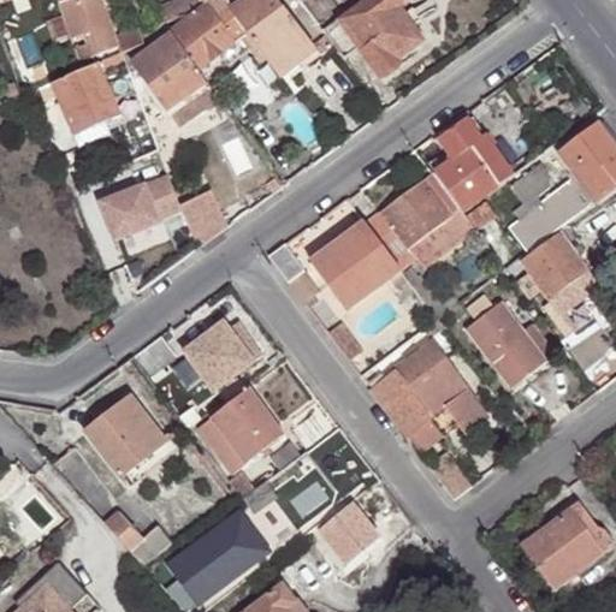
[(125,49),(143,42),(138,28),(117,36),(102,0),(65,0),(63,1),(75,37),(93,31),(96,43),(92,46),(94,54),(119,43),(122,51),(125,49)]
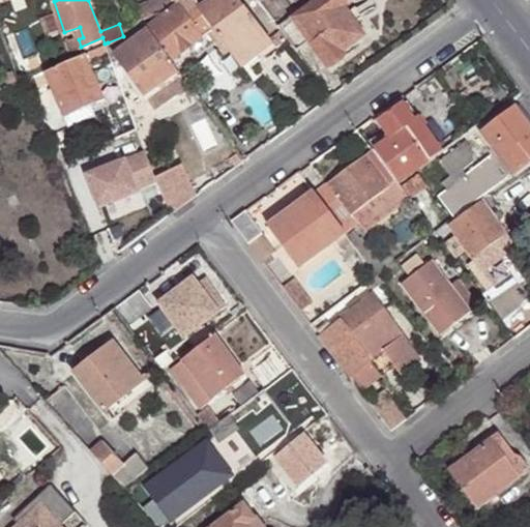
[(178,7),(175,0),(149,0),(136,6),(141,19),(178,7)]
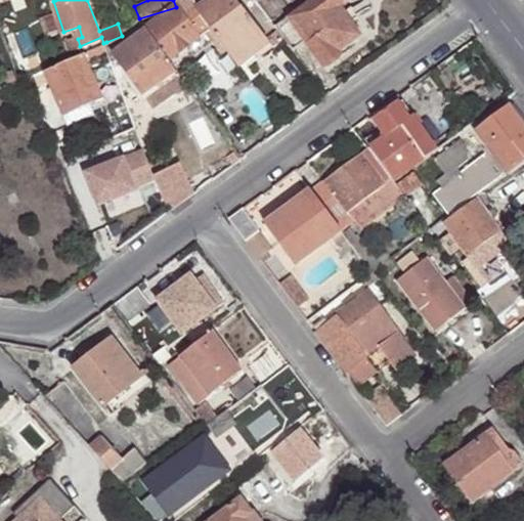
[(208,29),(236,64),(261,46),(248,29),(254,25),(233,0),(206,0),(192,9),(208,29)]
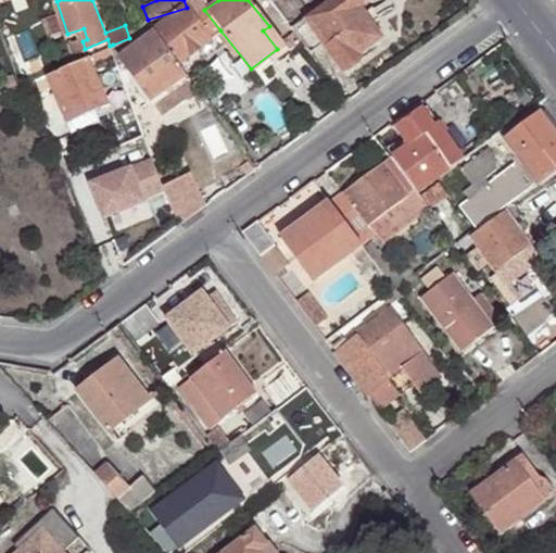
[(363,2),(361,0),(325,0),(303,15),(341,67),(361,55),(356,49),(378,34),(368,21),(379,13),(373,5),(363,12),(357,5),(363,2)]
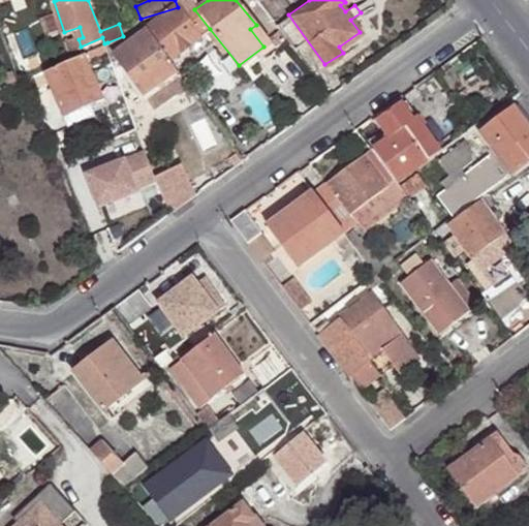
[(210,29),(194,9),(191,4),(178,7),(141,19),(142,20),(169,59),(210,29)]
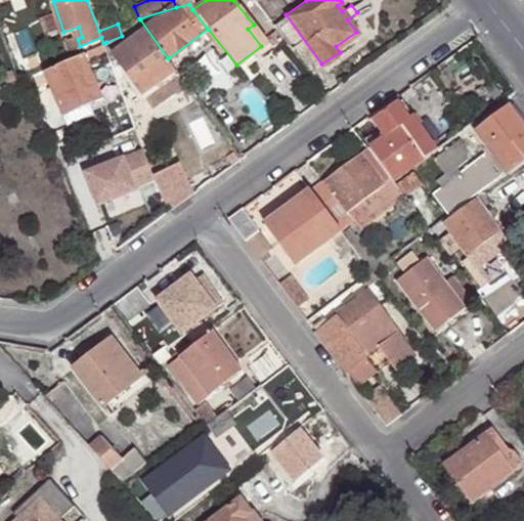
[(108,46),(112,56),(115,55),(141,92),(174,67),(168,58),(140,19),(139,18),(122,36),(106,42),(108,46)]
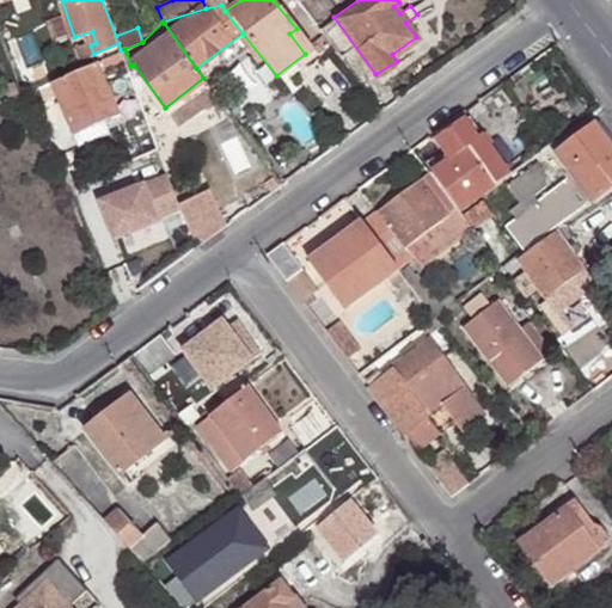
[(312,48),(297,29),(289,34),(305,54),(312,48)]
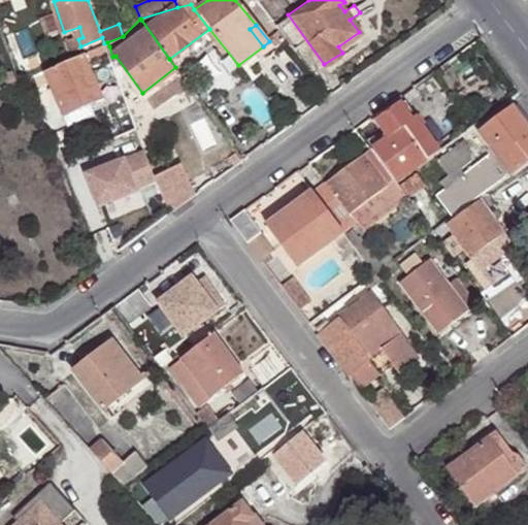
[(104,97),(86,52),(70,58),(46,68),(68,124),(95,112),(91,102),(104,97)]
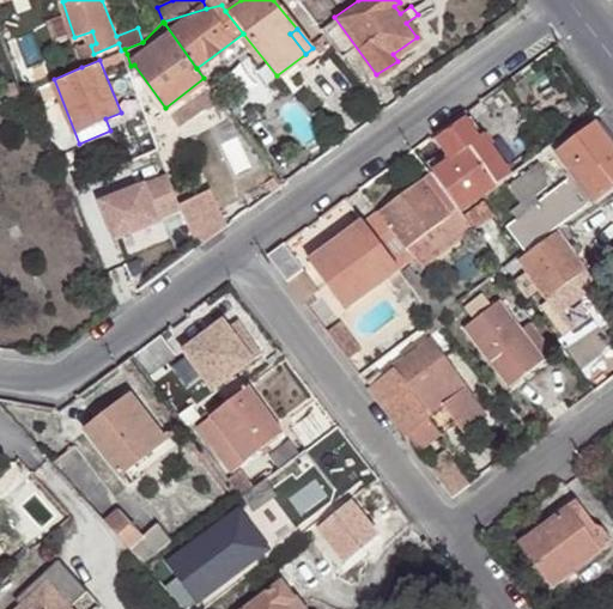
[(214,93),(204,78),(165,108),(176,122),(214,93)]
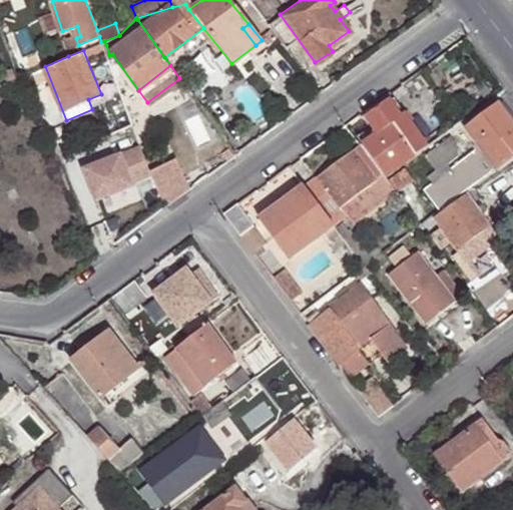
[(399,113),(403,111),(392,96),(389,99),(399,113)]
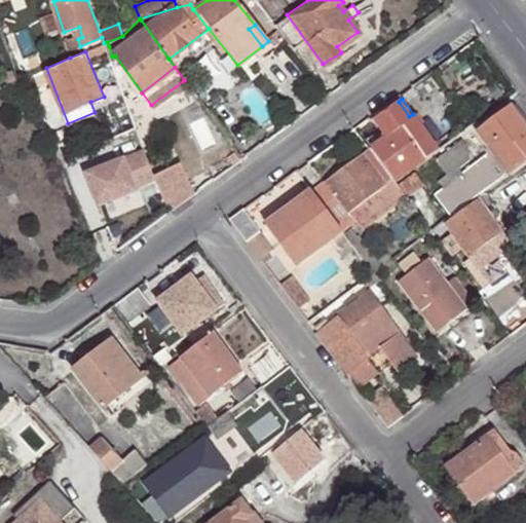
[(433,141),(413,114),(409,116),(399,102),(374,120),(386,137),(372,148),(389,172),(401,162),(405,169),(422,156),(418,151),(433,141)]
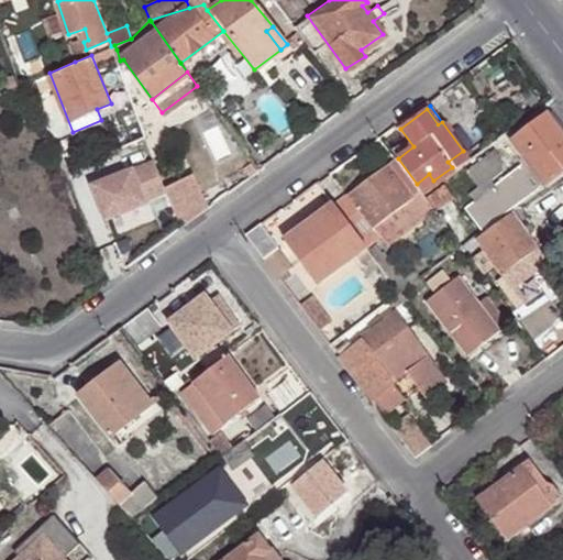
[(510,136),(544,184),(562,171),(562,130),(548,109),(510,136)]
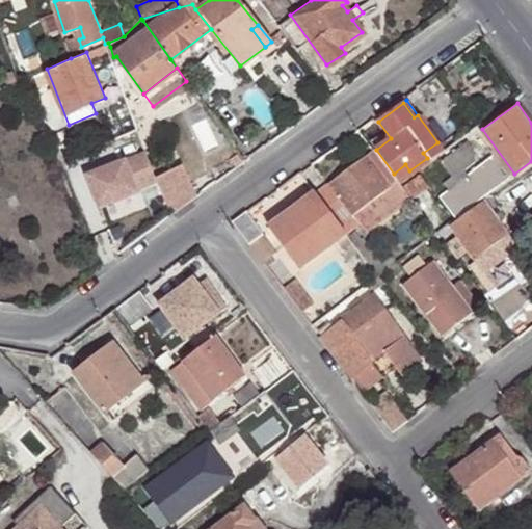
[(145,148),(149,156),(156,154),(153,146),(145,148)]
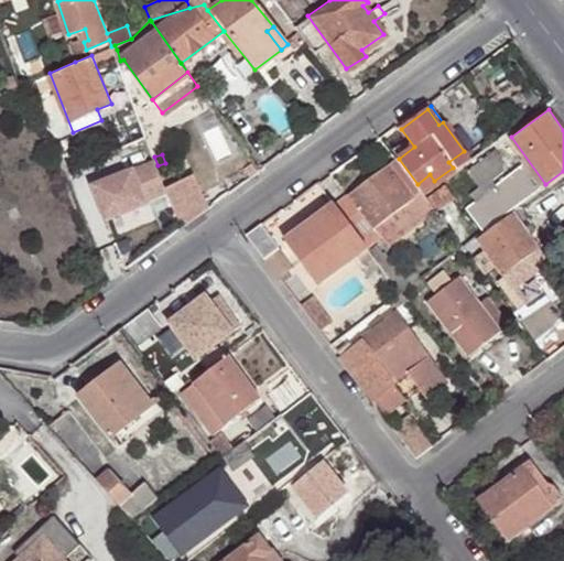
[(158,165),(154,157),(154,155),(93,177),(107,216),(145,203),(144,197),(165,189),(165,187),(158,165)]
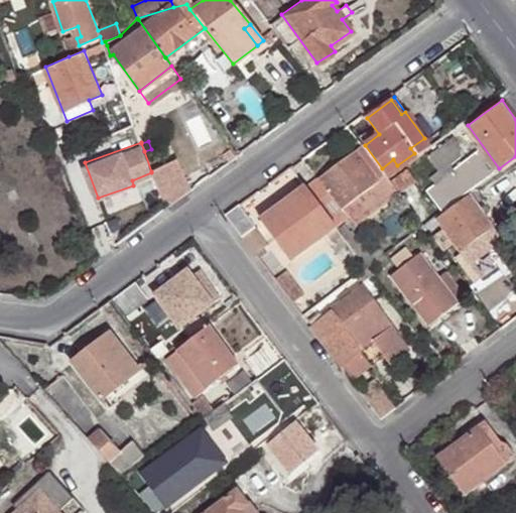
[(304,186),(335,226),(348,215),(342,208),(377,182),(353,150),(304,186)]
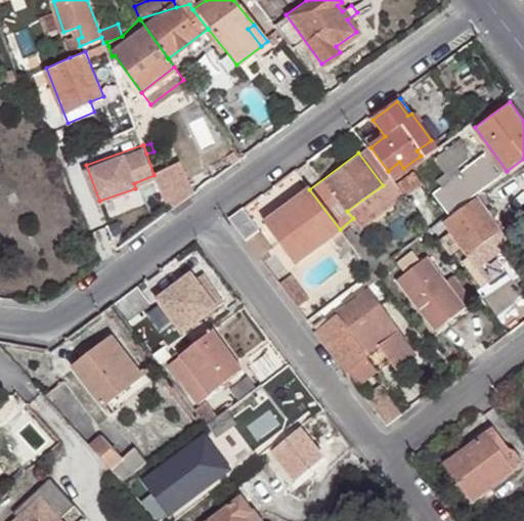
[(474,192),(495,177),(486,163),(464,179),(474,192)]
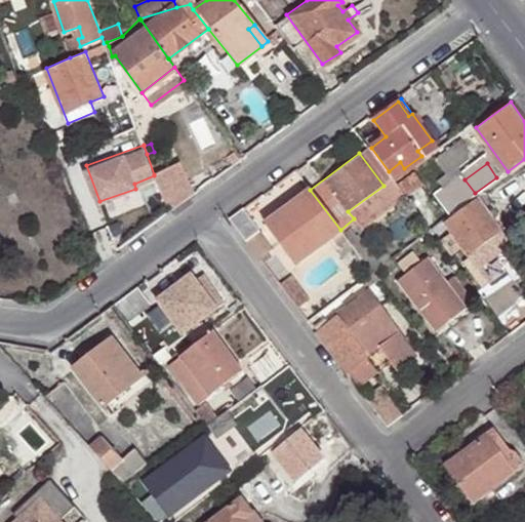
[(183,164),(154,174),(154,175),(166,211),(192,193),(183,164)]
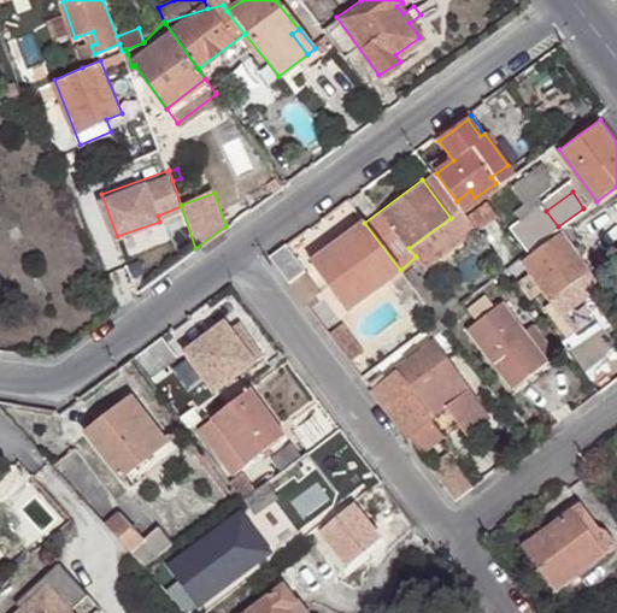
[(464,214),(476,230),(495,216),(483,201),(464,214)]
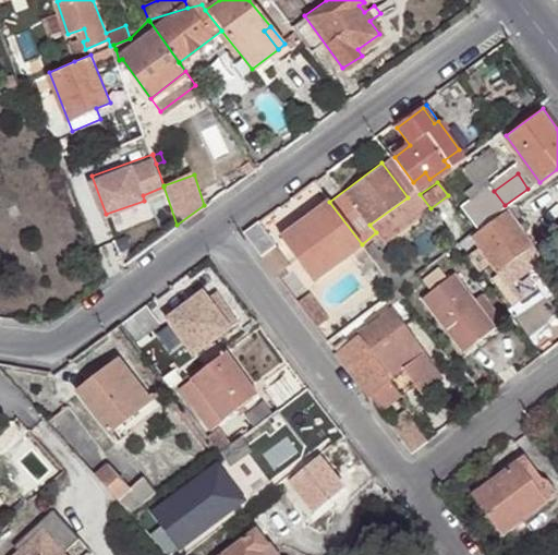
[(376,232),(384,242),(431,208),(420,194),(417,191),(416,190),(408,197),(370,225),(376,232)]
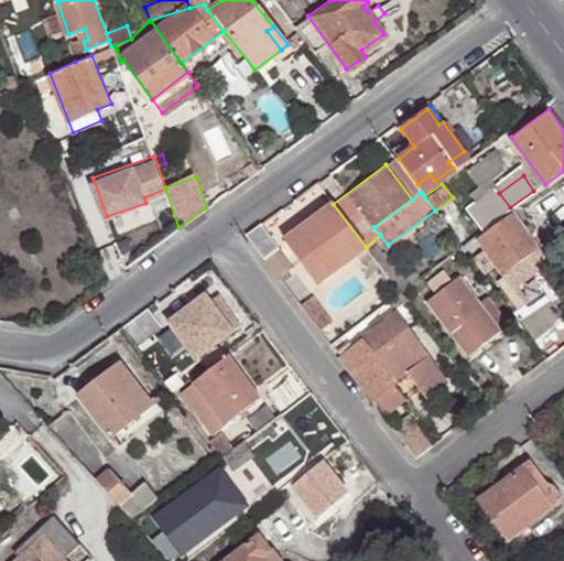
[(333,271),(366,247),(333,204),(284,239),(322,290),(337,278),(333,271)]
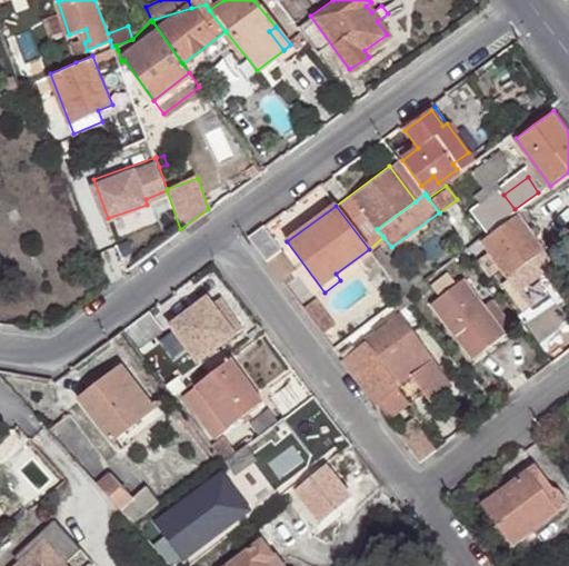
[(492,255),(479,265),(488,276),(502,267),(520,291),(556,265),(517,214),(481,239),(492,255)]
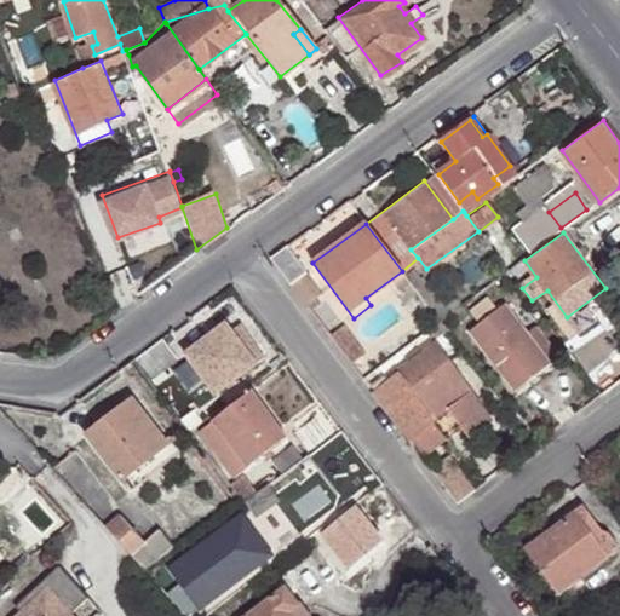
[(269,255),(305,303),(322,291),(286,243),(269,255)]
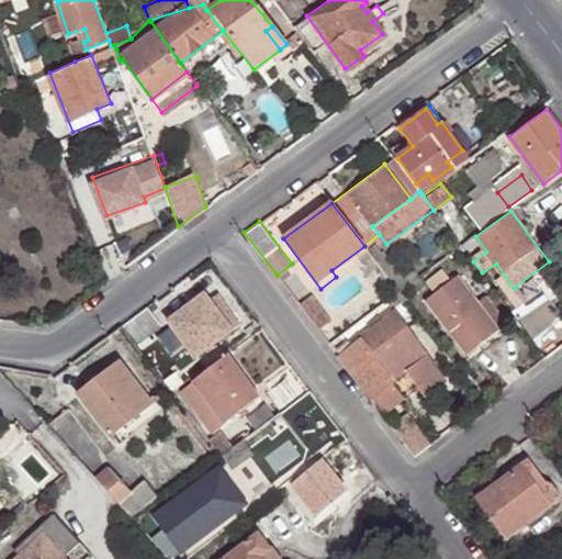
[(404,276),(383,248),(372,256),(398,290),(419,274),(415,268),(404,276)]
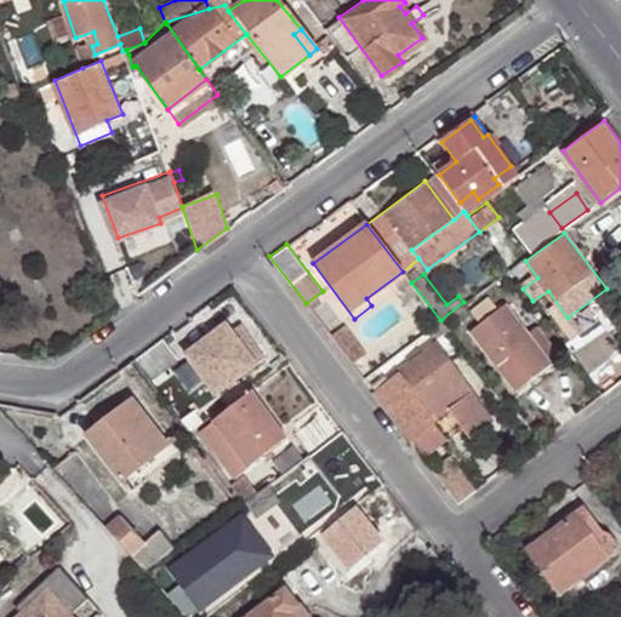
[(519,384),(552,360),(530,329),(508,298),(473,324),(519,384)]
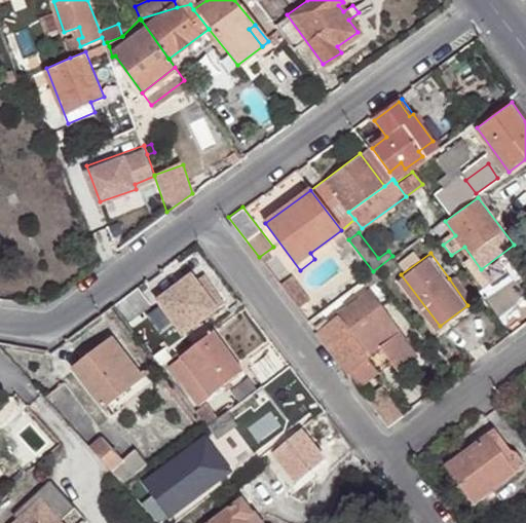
[(201,295),(212,309),(224,299),(198,264),(188,272),(204,293),(201,295)]
